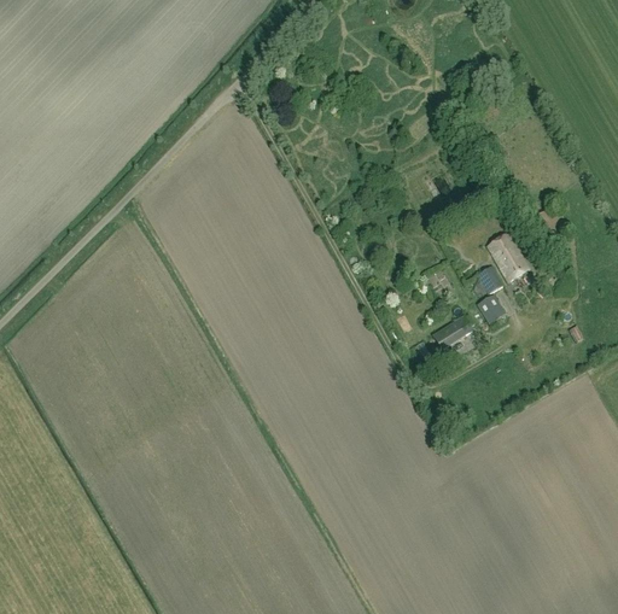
[(529,269),(508,234),(488,246),(508,281),(529,269)]
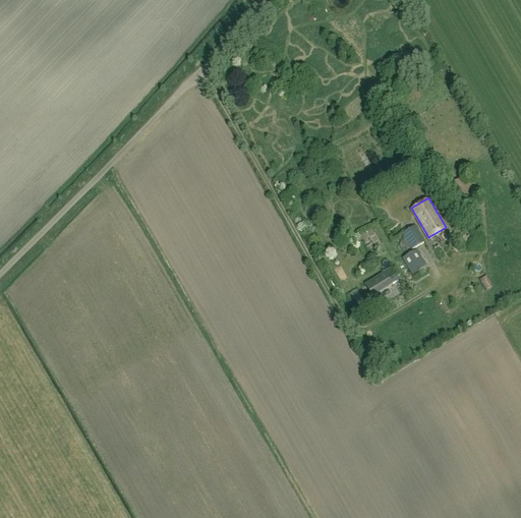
[(370,236),(375,230),(368,224),(363,231),(370,236)]
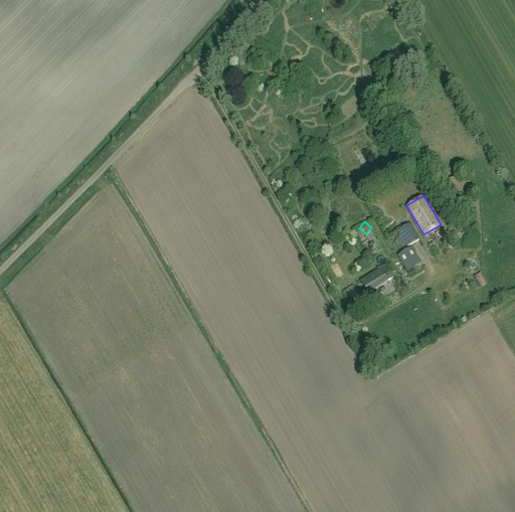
[(407,244),(419,237),(410,221),(398,229),(407,244)]
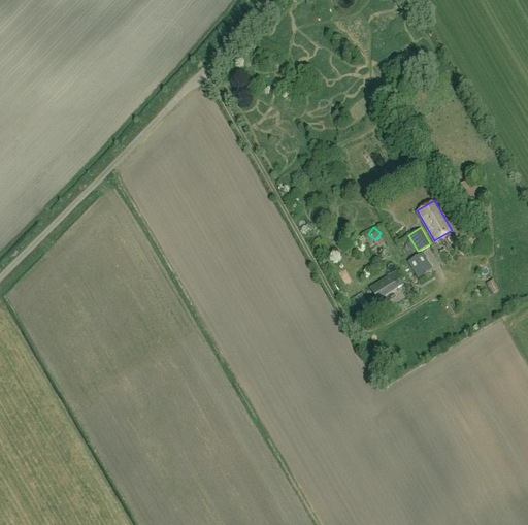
[(418,275),(432,267),(422,251),(407,260),(418,275)]
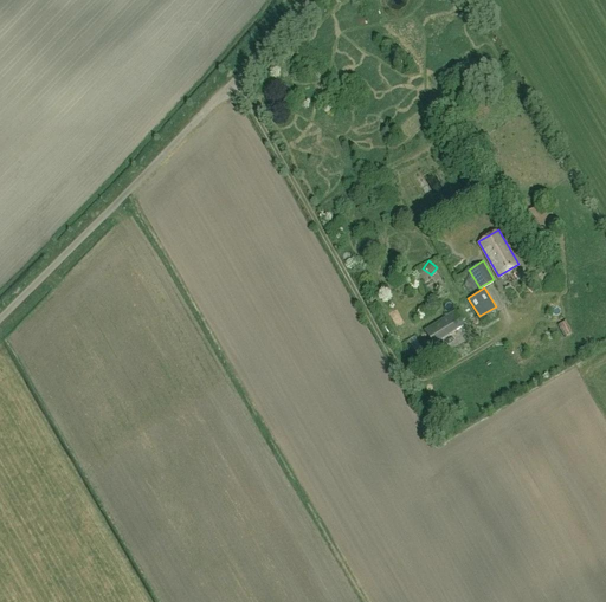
[(433,343),(464,323),(455,309),(424,328),(433,343)]
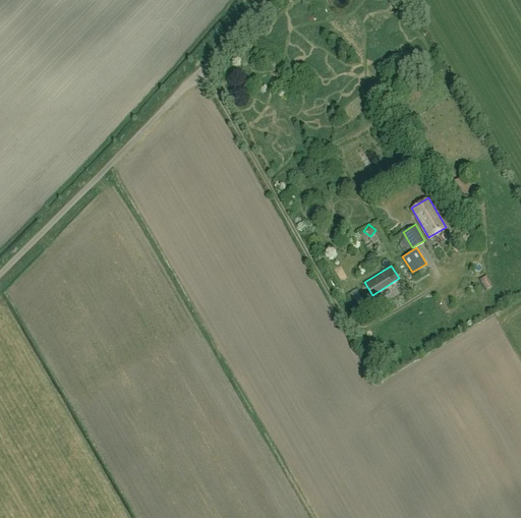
[(484,272),(479,275),(484,285),(488,283),(484,272)]
